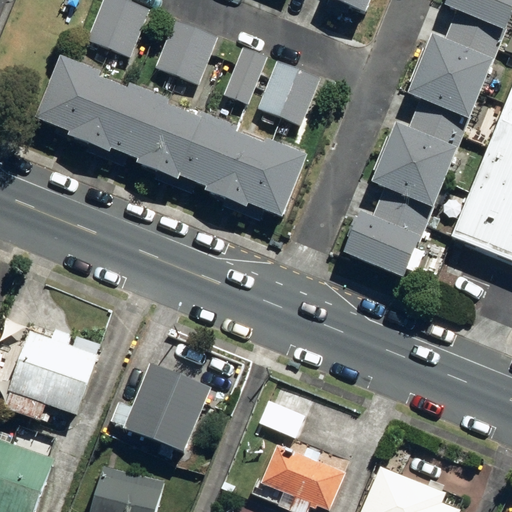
[(109,44),(126,0),(103,0),(88,36),(109,44)]
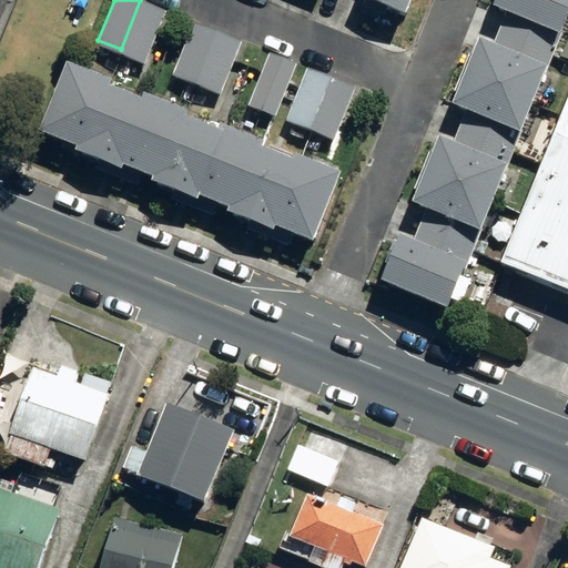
[(166,6),(152,0),(140,0),(121,49),(145,59),(166,6)]
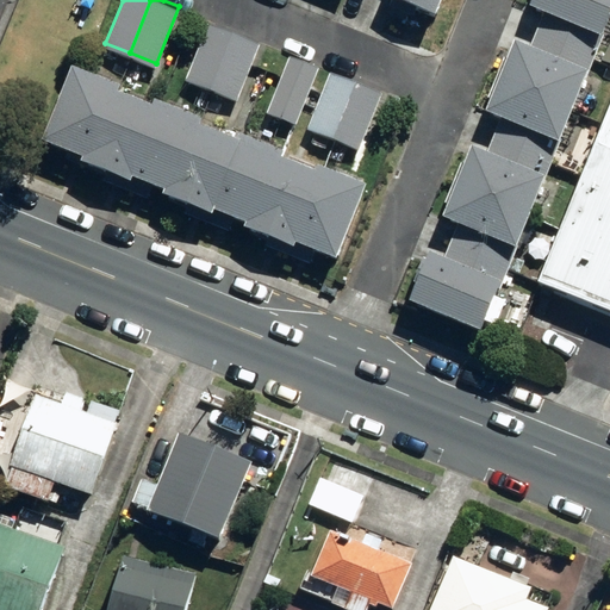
[(441,0),(399,0),(436,14),(441,0)]
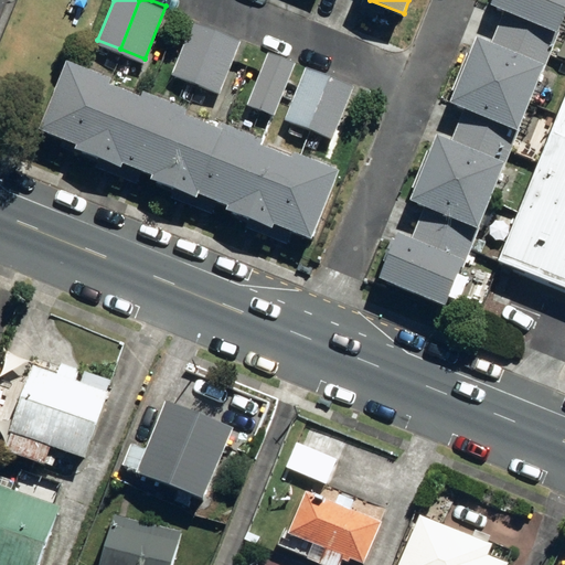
[(503,7),(497,21),(550,44),(557,29),(558,29),(564,11),(564,0),(492,0),(492,2),(503,7)]
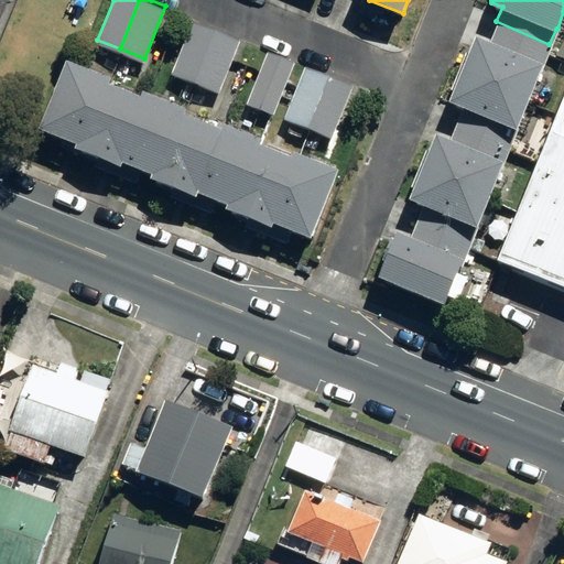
[(196,79),(217,26),(194,17),(173,69),(196,79)]
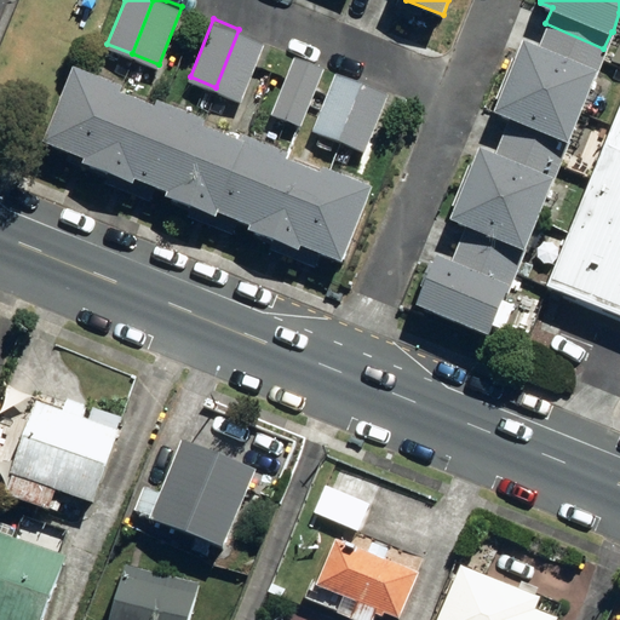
[(596,68),(603,49),(545,23),(537,45),(526,40),(512,73),(584,102),(597,69),(596,68)]
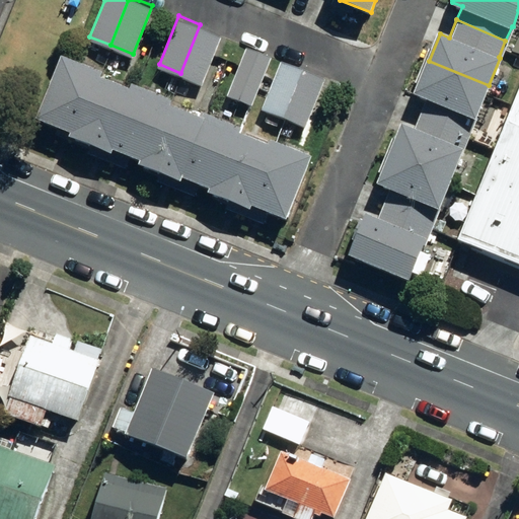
[(222,32),(200,24),(180,73),(202,81),(222,32)]
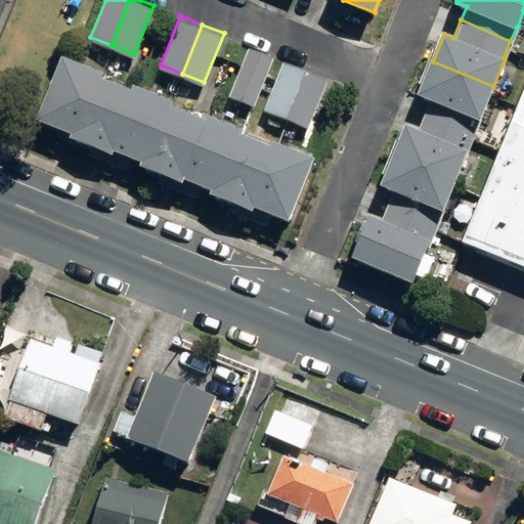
[(230,93),(255,102),(274,54),(251,44),(230,93)]
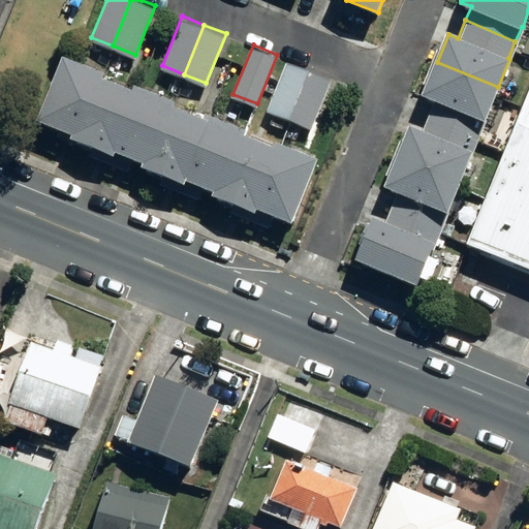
[(100,79),(102,73),(63,58),(38,121),(76,136),(100,79)]
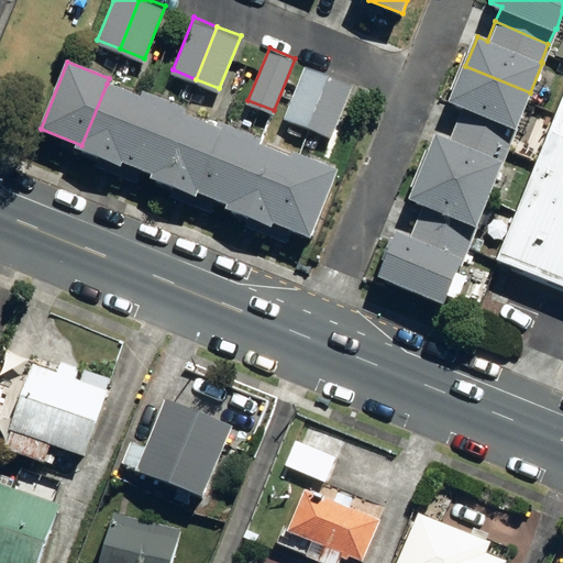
[(287,116),(309,124),(330,72),(308,63),(287,116)]
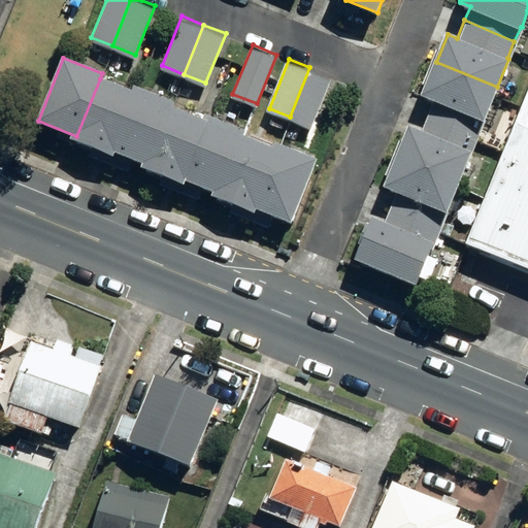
[(485,119),(497,87),(436,62),(423,94),(433,98),(428,110),(477,131),(483,118),(485,119)]
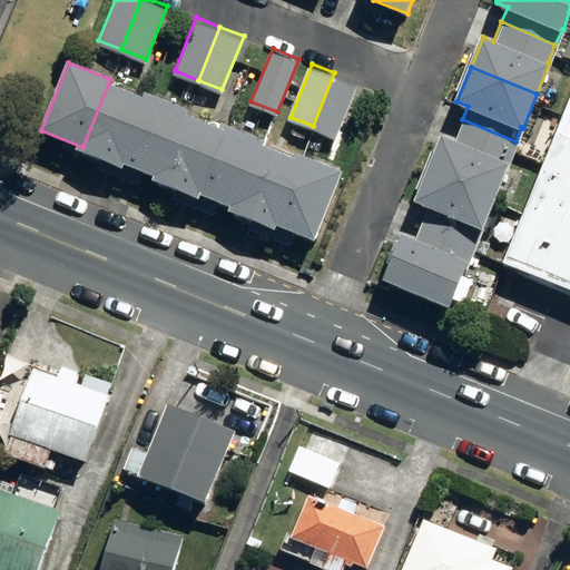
[(334,72),(313,126),(337,136),(359,82),(334,72)]
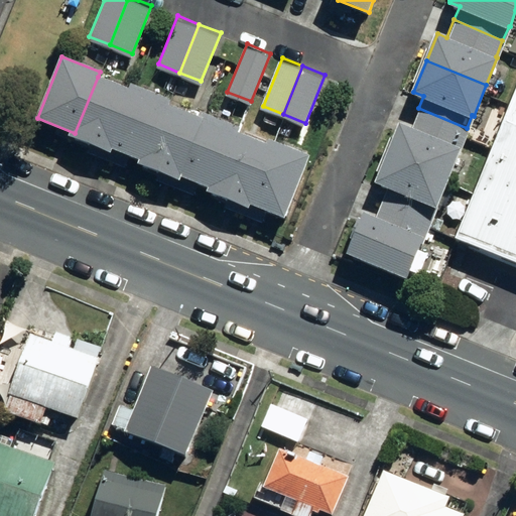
[(110,146),(132,90),(98,77),(75,133),(73,137),(108,151),(110,146)]
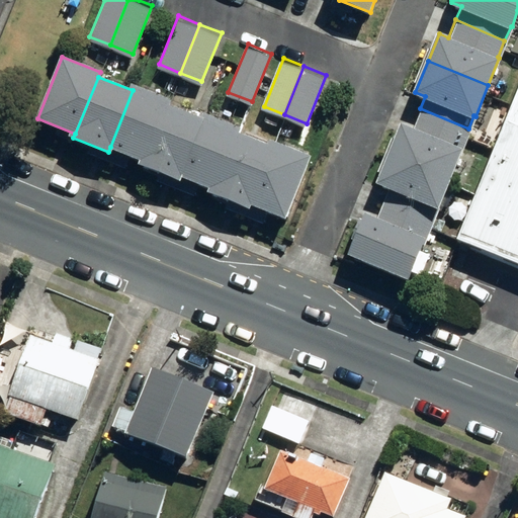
[(145,161),(168,104),(170,99),(135,85),(133,90),(110,147),(145,161)]
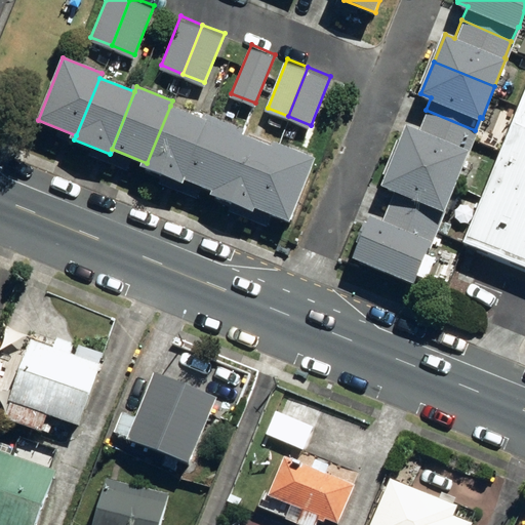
[(524,92),(460,249),(524,276),(524,92)]
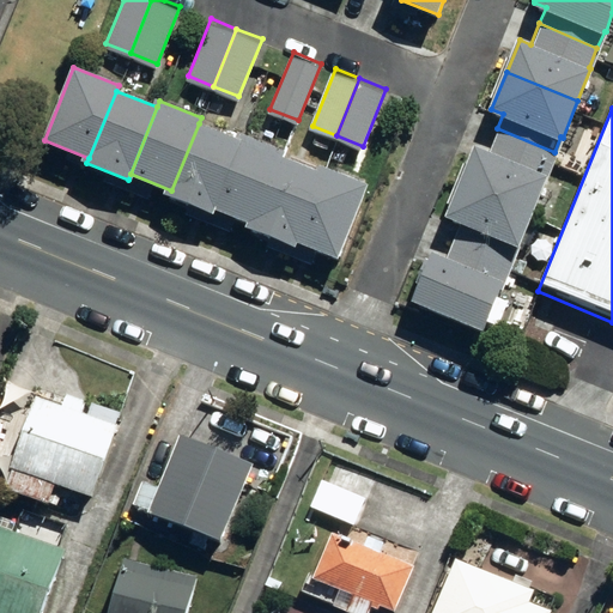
[(214,208),(241,140),(199,123),(171,190),(170,196),(212,213),(214,208)]
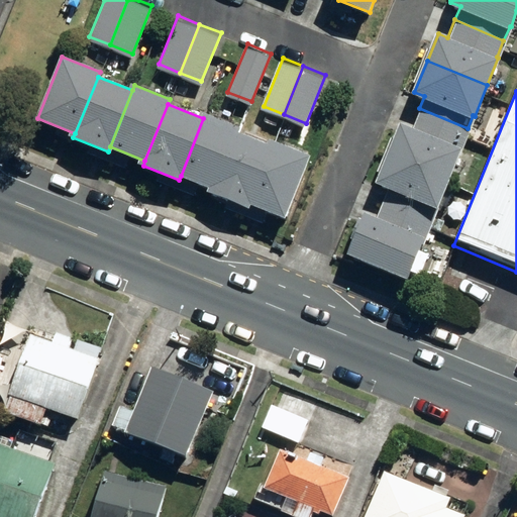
[(468,128),(419,108),(411,126),(402,122),(397,133),(391,130),(385,148),(450,175),(461,146),(460,146),(468,128)]
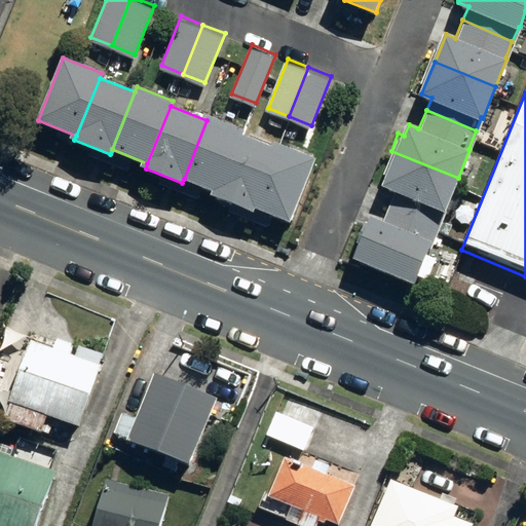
[(220,193),(242,135),(245,130),(209,116),(207,120),(184,179),(220,193)]
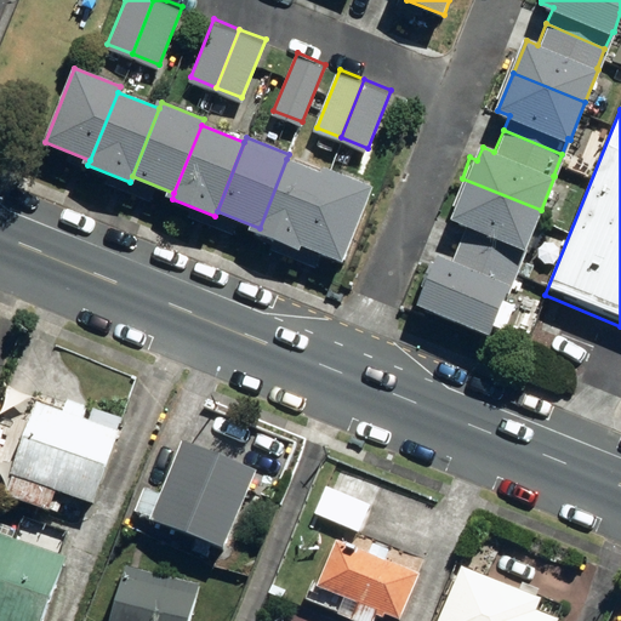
[(298,243),(325,175),(286,159),(260,228),(257,232),(296,249),(298,243)]
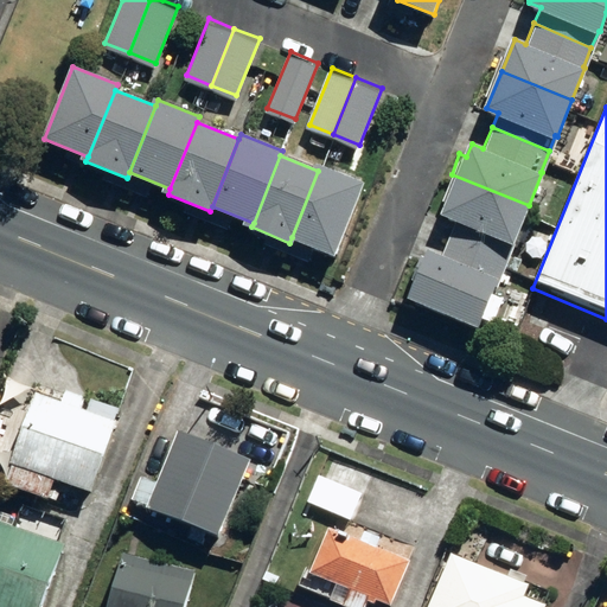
[(318,171),(292,237),(336,256),(364,184),(320,166),(318,171)]
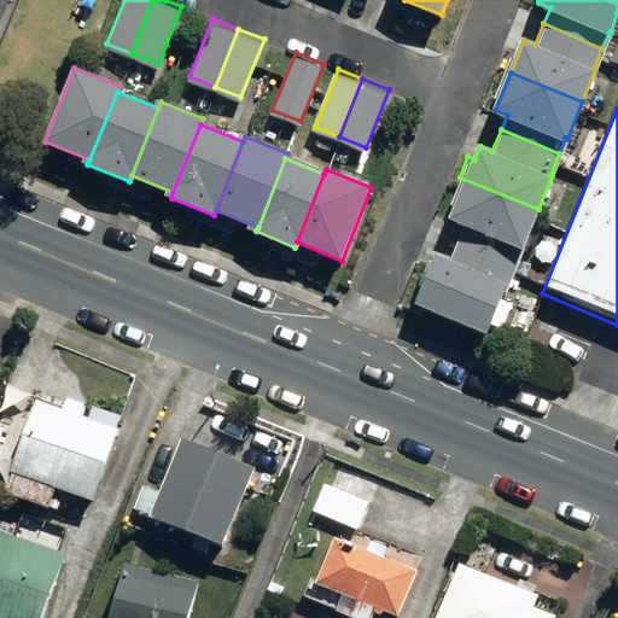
[(524,246),(538,209),(460,178),(452,196),(459,198),(452,217),(464,222),(455,239),(514,262),(522,245),(524,246)]
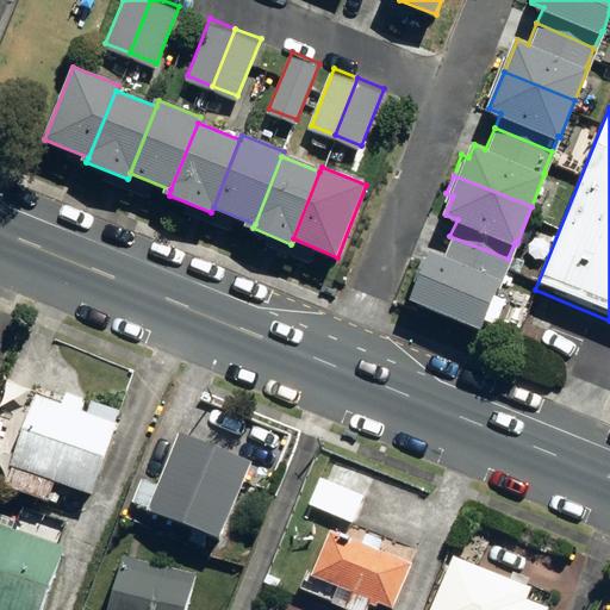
[(508,259),(449,236),(442,255),(431,250),(429,254),(423,251),(415,271),(422,273),(410,300),(481,329),(502,280),(500,279),(508,259)]
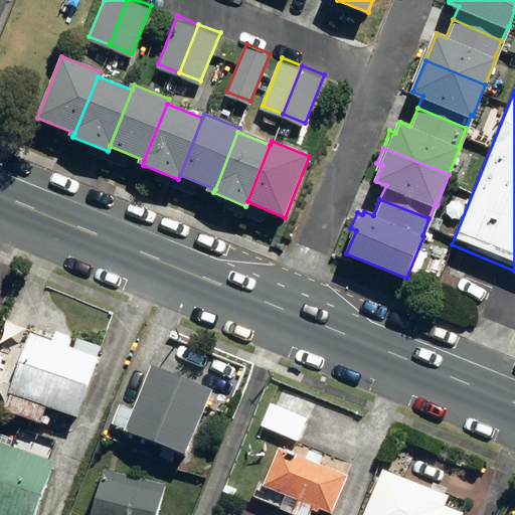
[(2,418),(38,431),(42,415),(75,425),(96,363),(67,353),(70,342),(53,337),(49,348),(28,341),(2,418)]
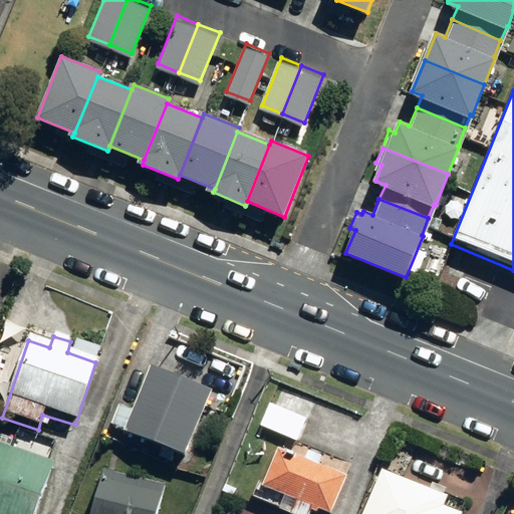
[(122,440),(184,464),(211,398),(149,372),(132,415),(117,408),(109,429),(123,435),(122,440)]
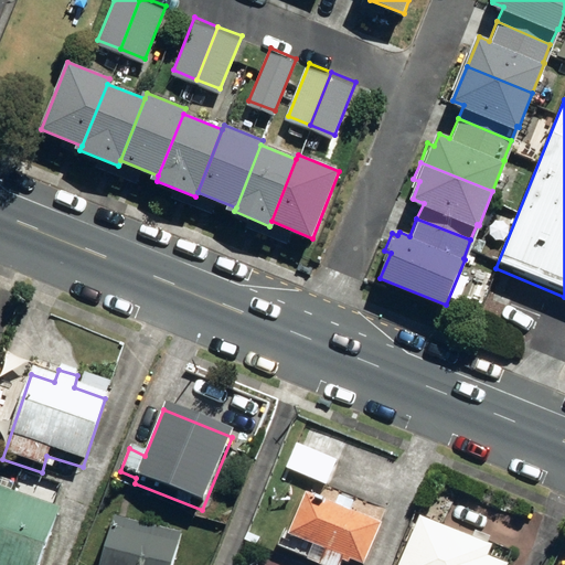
[(0,564),(39,564),(59,512),(0,490),(0,564)]
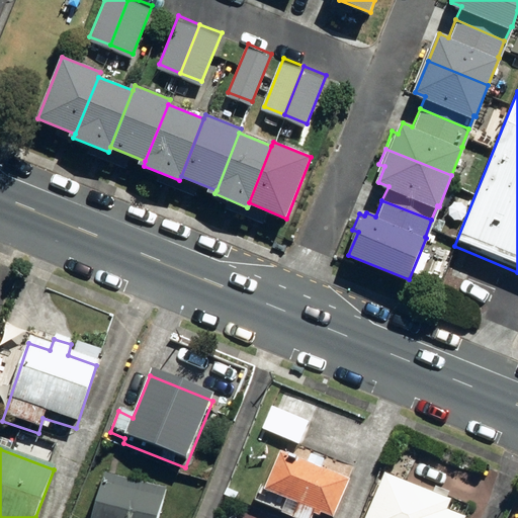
[(292,517),(311,517),(313,515),(321,517),(334,517),(349,484),(279,454),(263,494),(297,509),(292,517)]
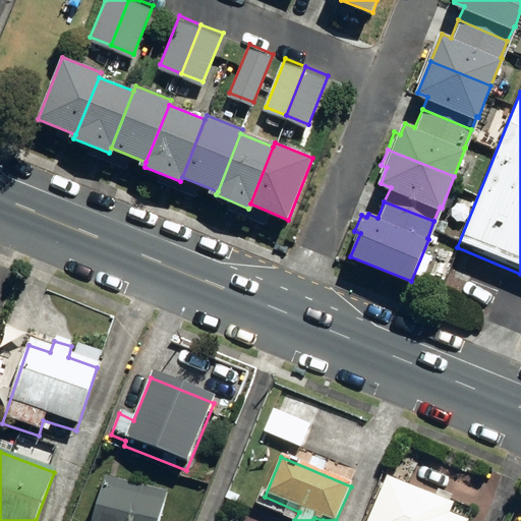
[(93,520),(158,520),(165,495),(103,480),(93,520)]
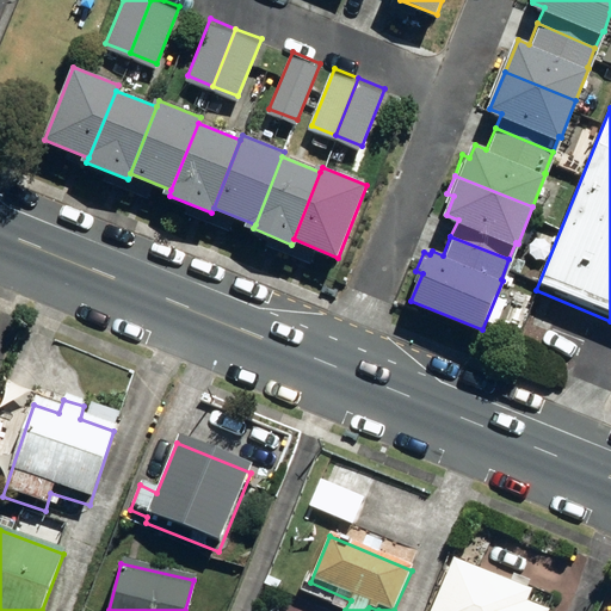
[(529,610),(525,609),(530,597),(454,563),(432,610),(529,610)]
